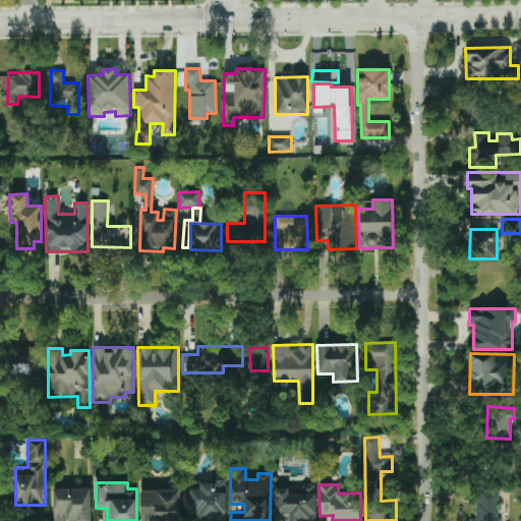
[(315,520),(315,486),(274,486),(274,516),(289,515),(289,520),(315,520)]
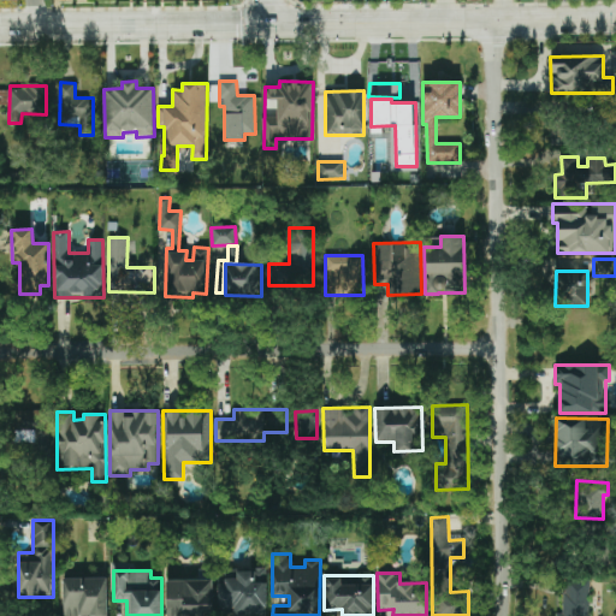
[(107,615),(108,578),(64,578),(63,615),(107,615)]
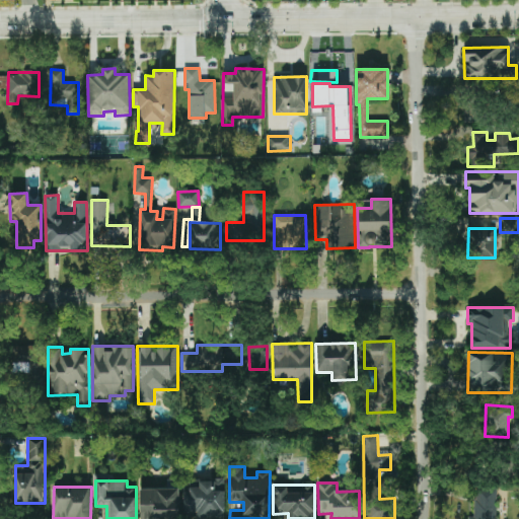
[(496,518),(498,489),(475,488),(474,517),(468,517),(468,518),(496,518)]
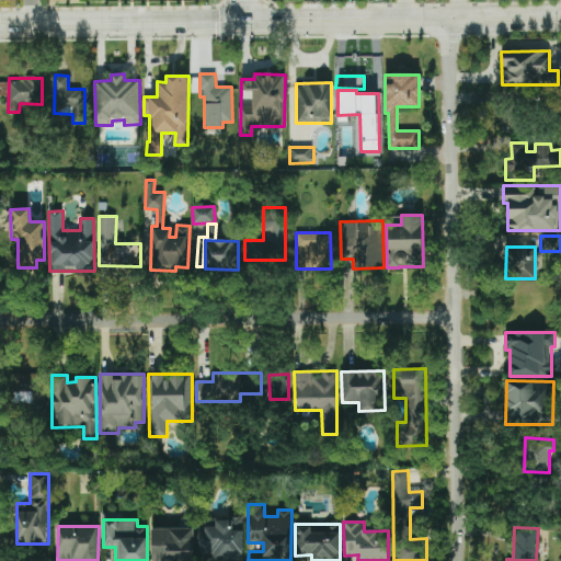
[(151,528),(151,560),(193,560),(193,528),(151,528)]
